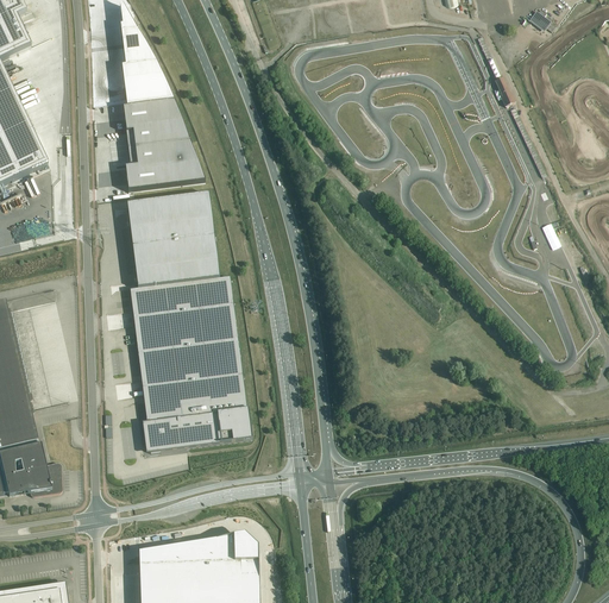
[(0,0),(0,183),(49,161),(0,58),(0,57),(32,43),(18,13),(25,10),(20,0),(0,0)]
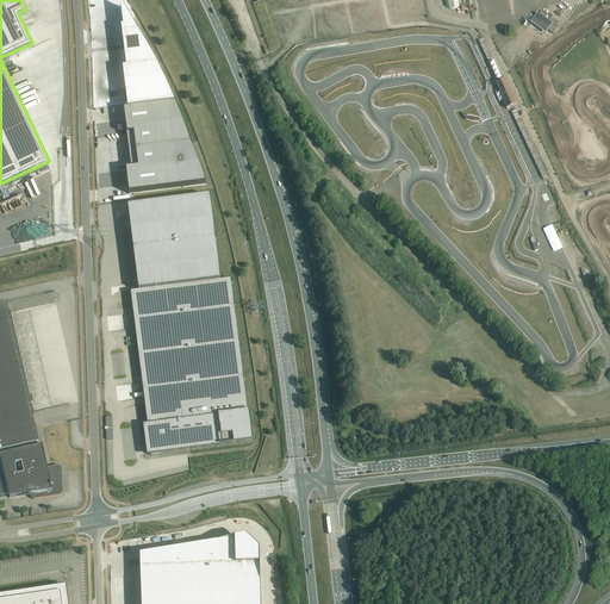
[(123,1),(120,2),(123,23),(120,23),(125,63),(122,63),(124,81),(128,104),(124,105),(128,135),(129,145),(129,147),(130,157),(131,163),(125,164),(129,188),(135,188),(206,179),(175,99),(157,60),(123,1)]
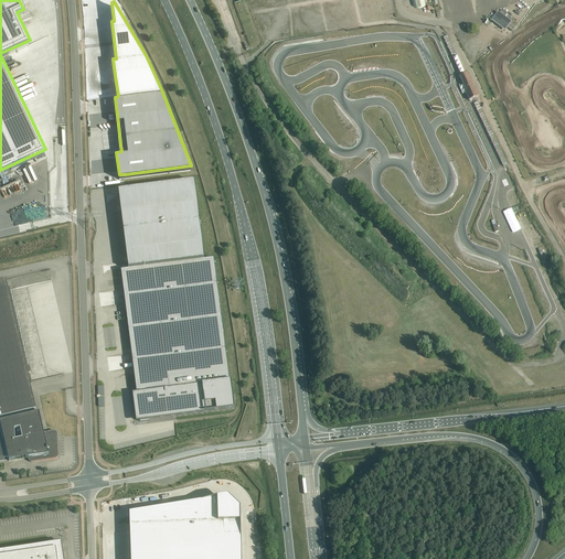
[(509,18),(498,11),(496,14),(512,24),(515,20),(510,15),(509,18)]
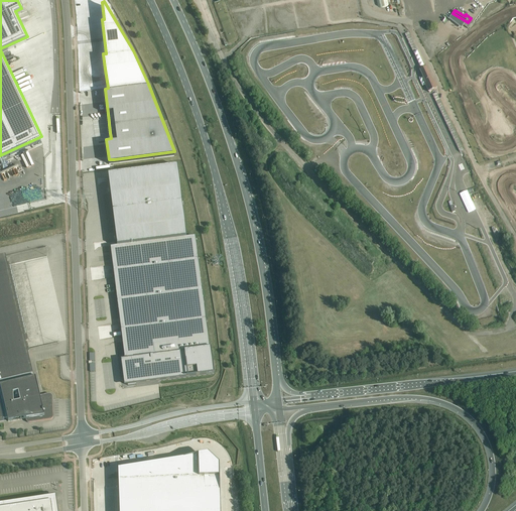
[(409,28),(405,30),(421,66),(420,67),(426,80),(425,81),(429,88),(432,87),(432,88),(434,87),(434,86),(436,85),(433,77),(433,78),(426,64),(425,64),(409,28)]
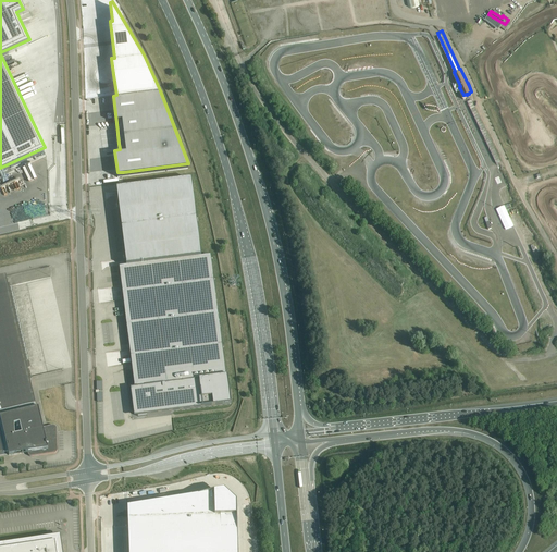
[(192,174),(116,184),(126,261),(119,262),(128,333),(134,383),(131,383),(132,399),(134,412),(147,411),(171,407),(231,400),(227,371),(226,371),(221,333),(211,250),(201,252),(192,174)]
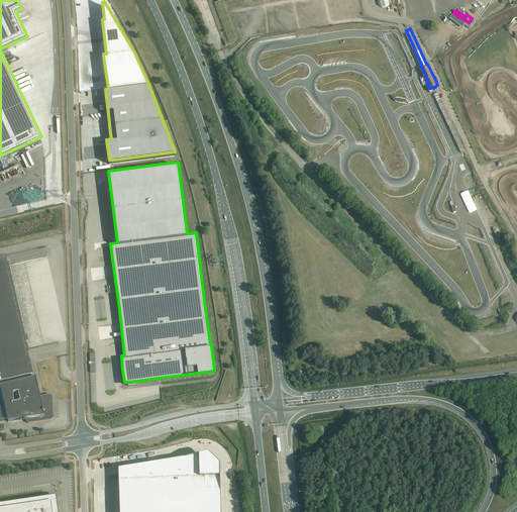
[(49,390),(48,390),(39,392),(35,374),(33,375),(25,338),(27,338),(28,338),(28,337),(28,336),(27,333),(27,332),(26,332),(26,331),(25,331),(24,332),(5,251),(0,252),(0,417),(3,417),(3,416),(6,416),(7,415),(8,418),(25,415),(26,416),(26,417),(27,418),(28,418),(28,419),(29,419),(50,415),(52,415),(53,415),(53,414),(53,413),(54,413),(54,412),(53,393),(53,392),(53,391),(52,391),(52,390),(50,390),(49,390)]
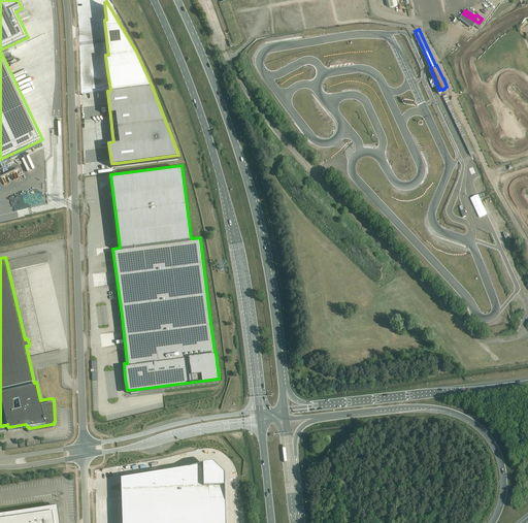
[(208,461),(121,476),(122,522),(226,522),(224,477),(208,461)]
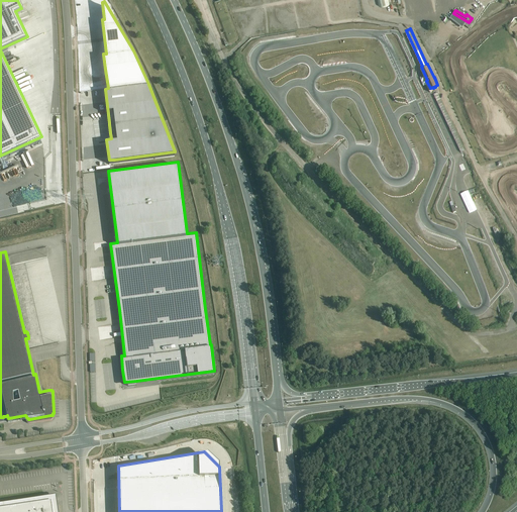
[(0,511),(59,511),(58,500),(57,500),(56,493),(46,494),(3,500),(3,501),(0,500),(0,511)]
